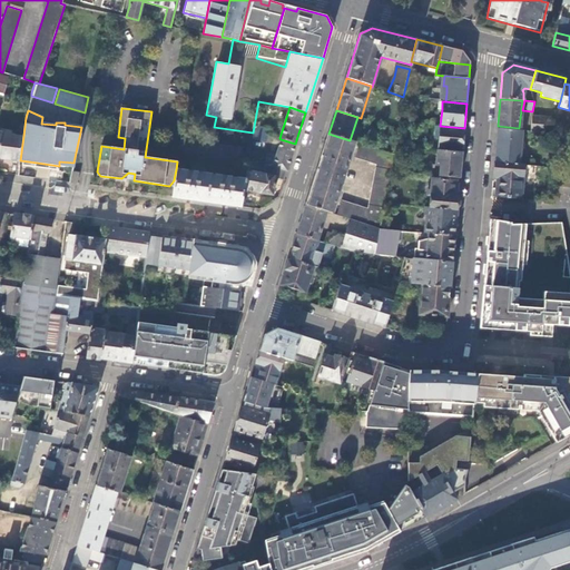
[(544,133),(547,118),(539,117),(538,133),(544,133)]
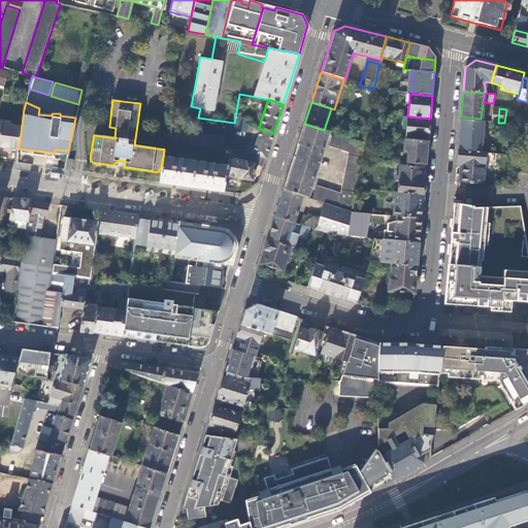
[(513,117),(514,109),(506,109),(504,123),(510,123),(513,117)]
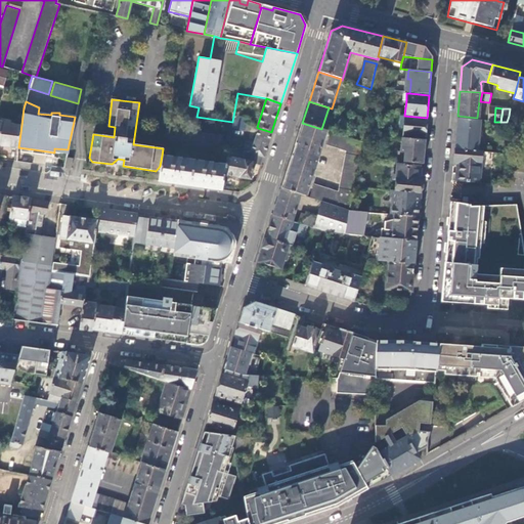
[(425,137),(427,118),(404,116),(403,128),(403,135),(425,137)]
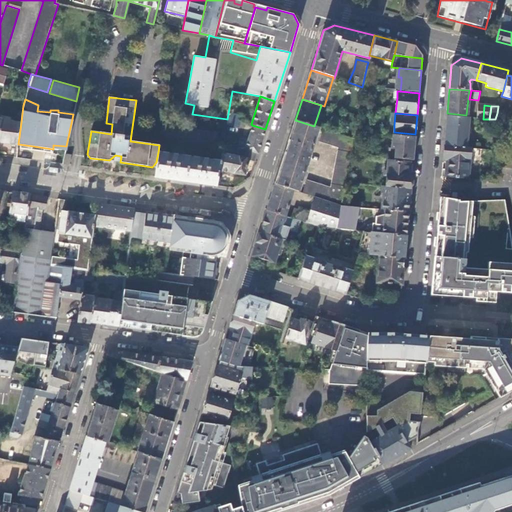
[(501,121),(504,122),(506,115),(497,113),(495,119),(501,121)]
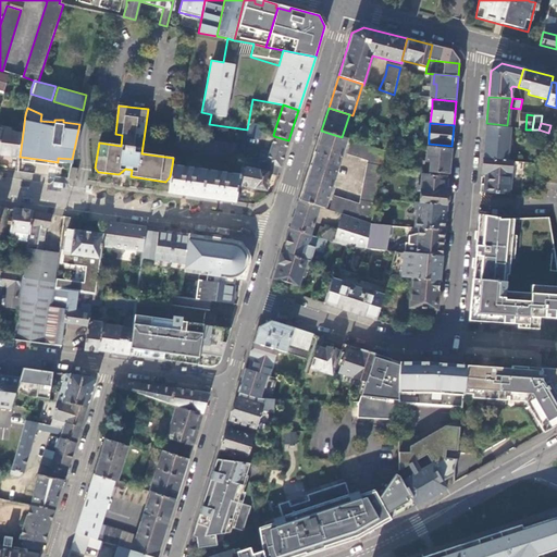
[(247,136),(260,137),(261,125),(248,124),(247,136)]
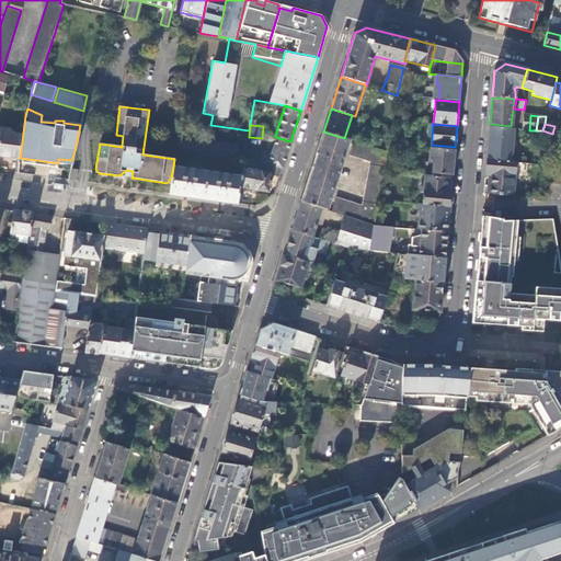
[(490,127),(487,160),(511,162),(514,128),(490,127)]
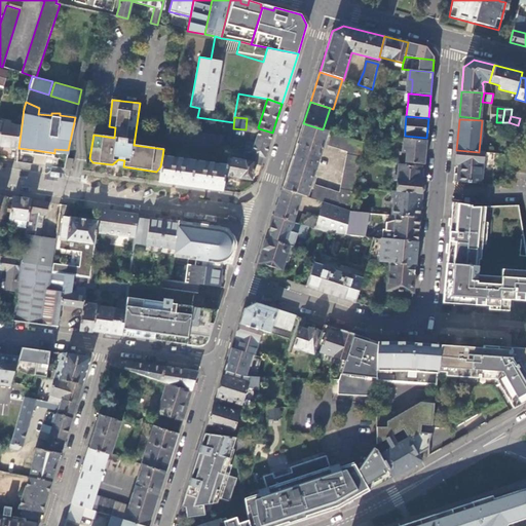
[(0,145),(19,148),(22,125),(0,121),(0,145)]
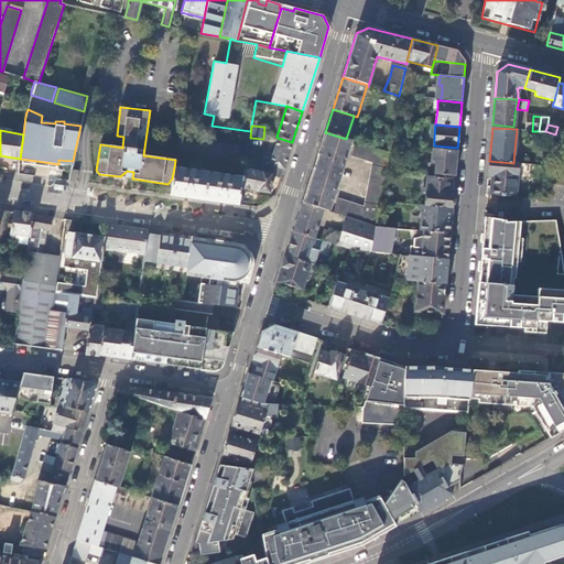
[(325,132),(302,203),(324,210),(328,212),(350,140),(346,139),(325,132)]
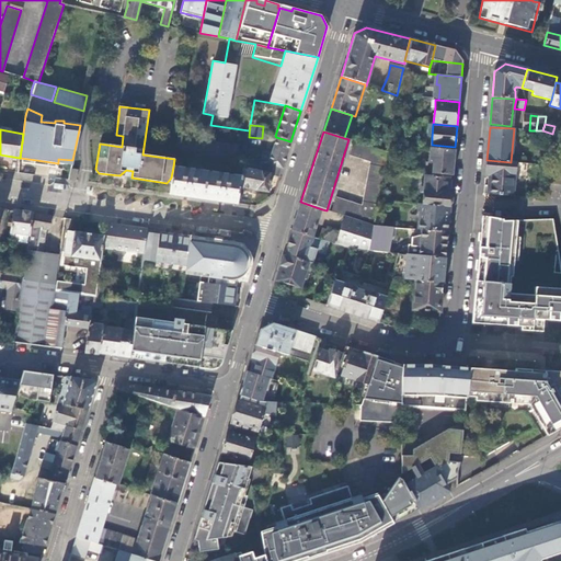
[(238,144),(178,135),(175,149),(236,158),(238,144)]
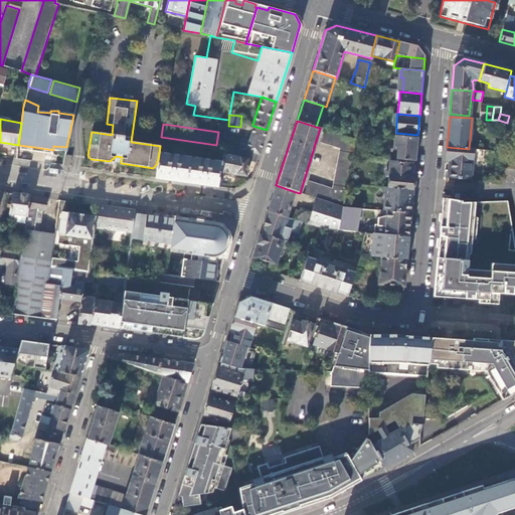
[(245,149),(260,154),(267,130),(253,126),(248,140),(241,138),(238,148),(245,149)]
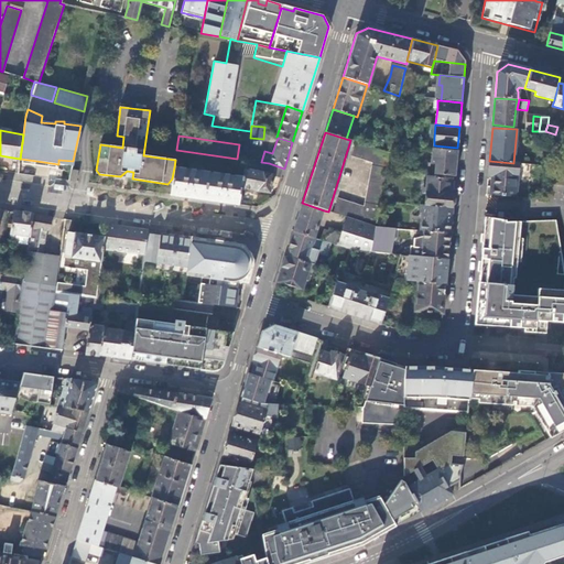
[(386,170),(389,153),(355,142),(350,156),(372,163),(365,208),(337,199),(333,213),(347,217),(376,227),(380,202),(386,170)]
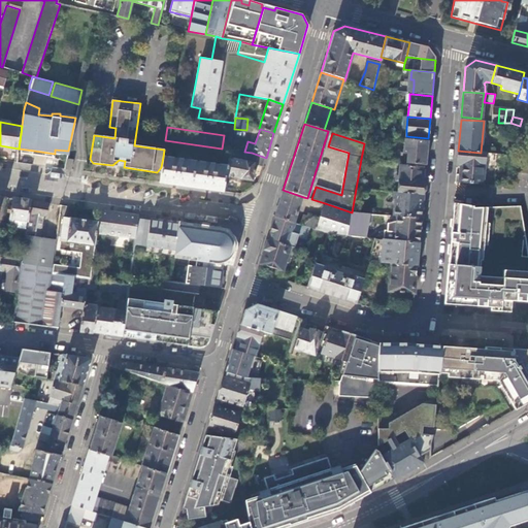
[(426,164),(428,141),(405,139),(403,154),(407,154),(406,163),(426,164)]
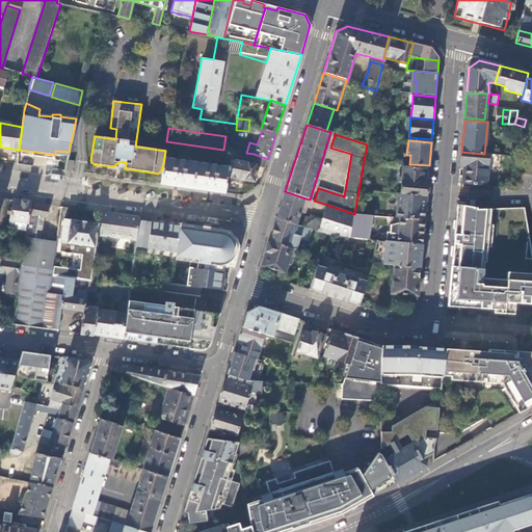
[(459,177),(458,184),(460,184),(486,186),(489,154),(484,154),(461,152),(460,163),(463,163),(462,177),(459,177)]
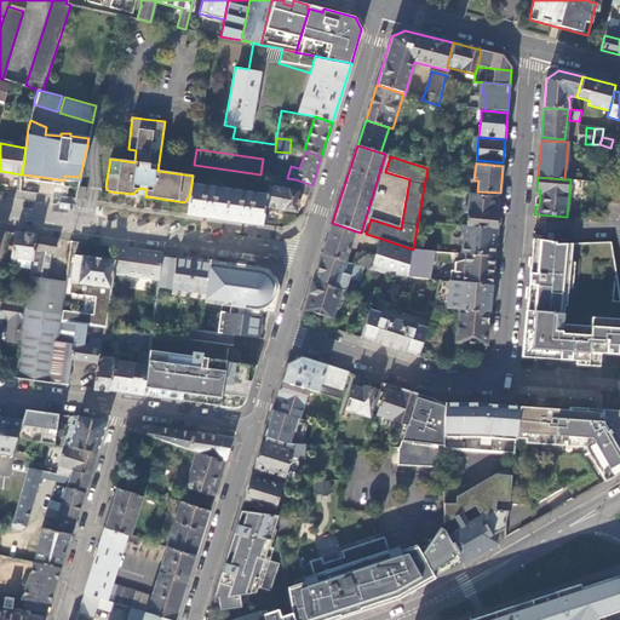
[(273,182),(269,181),(267,195),(265,206),(297,212),(300,190),(273,185),(273,182)]
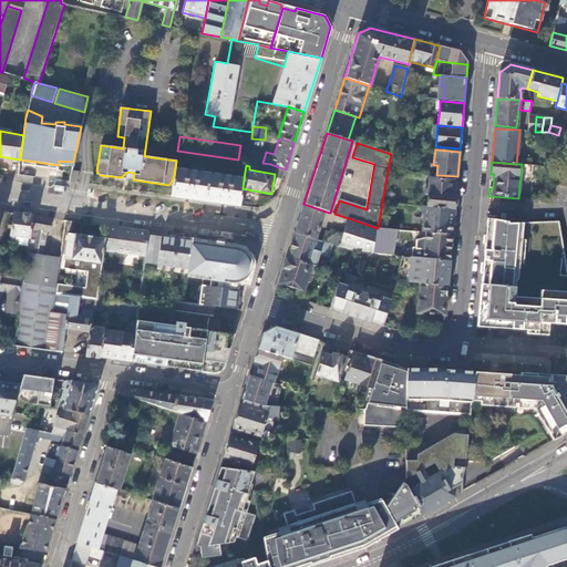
[(173,179),(171,195),(179,196),(227,203),(239,205),(243,188),(244,178),(175,168),(173,179)]
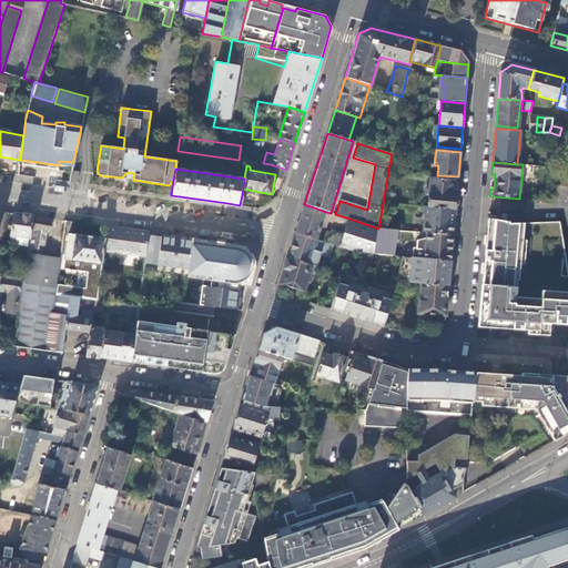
[(71,171),(69,182),(77,182),(79,172),(71,171)]
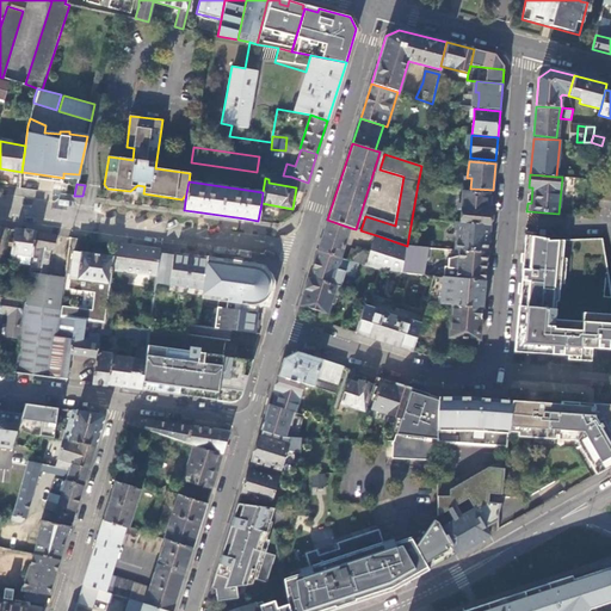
[(136,197),(135,203),(137,204),(142,204),(143,193),(144,186),(137,185),(130,191),(136,197)]
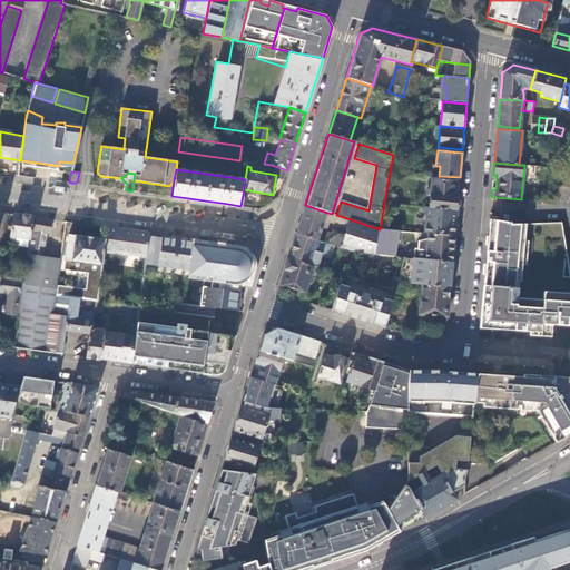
[(457,209),(458,197),(454,197),(457,182),(432,178),(431,189),(428,189),(426,196),(430,196),(429,207),(451,209),(457,209)]
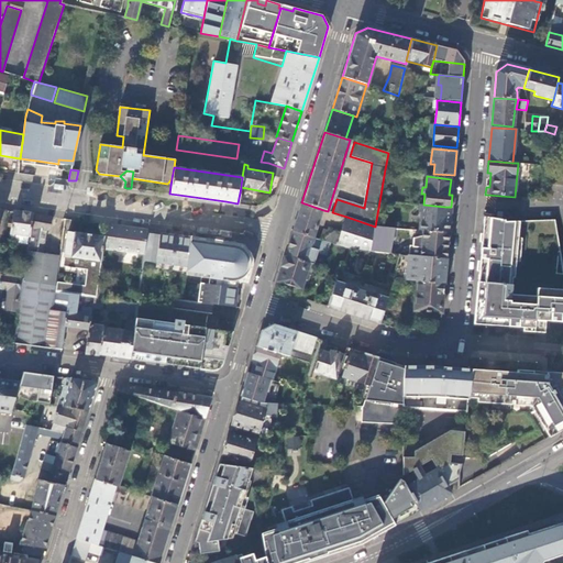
[(301,202),(293,231),(313,238),(323,210),(301,202)]
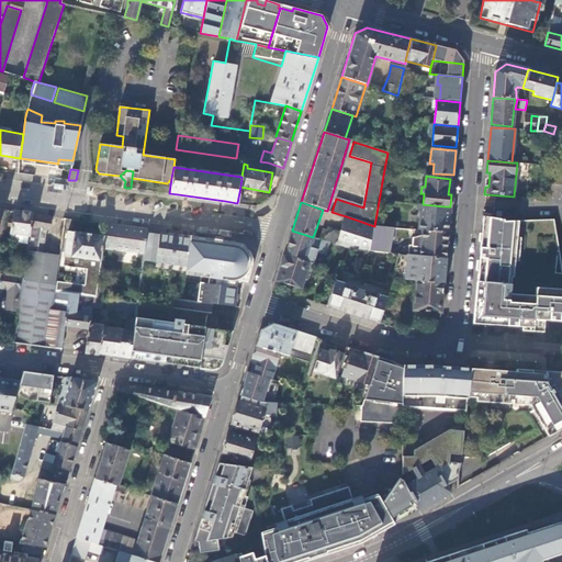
[(418,204),(417,211),(418,211),(417,231),(423,231),(448,233),(449,220),(444,220),(445,206),(423,204),(418,204)]
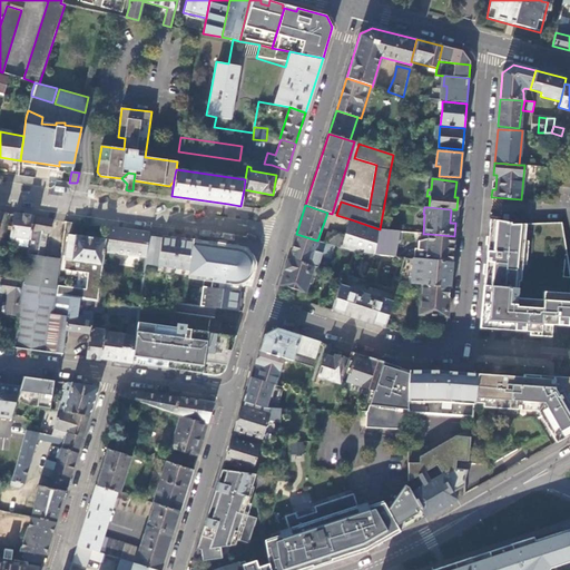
[(17,215),(13,214),(12,223),(11,229),(10,236),(30,239),(32,217),(17,215)]
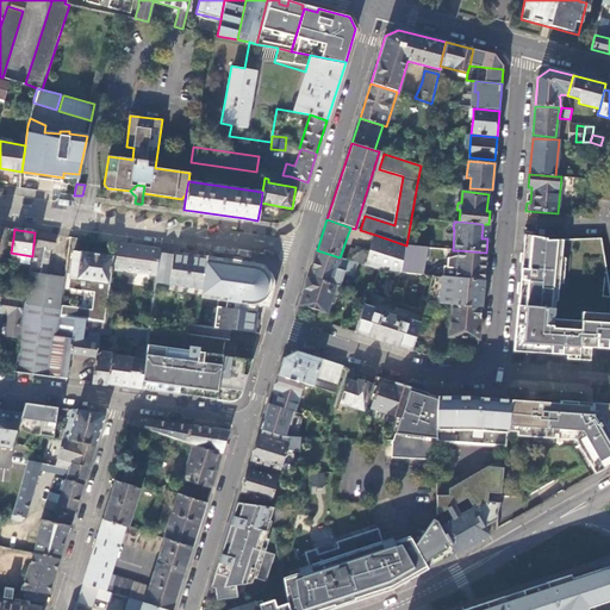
[(25,302),(25,305),(60,310),(60,305),(64,277),(39,273),(42,262),(48,263),(49,249),(54,248),(55,235),(50,234),(35,232),(32,256),(31,265),(25,302)]
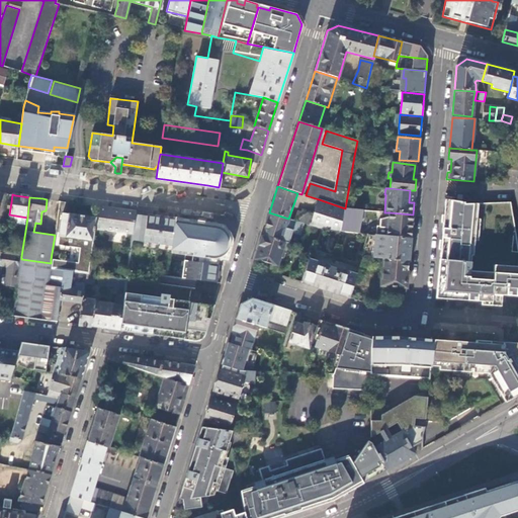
[(345,208),(319,199),(314,214),(308,212),(305,225),(318,229),(341,232),(345,208)]
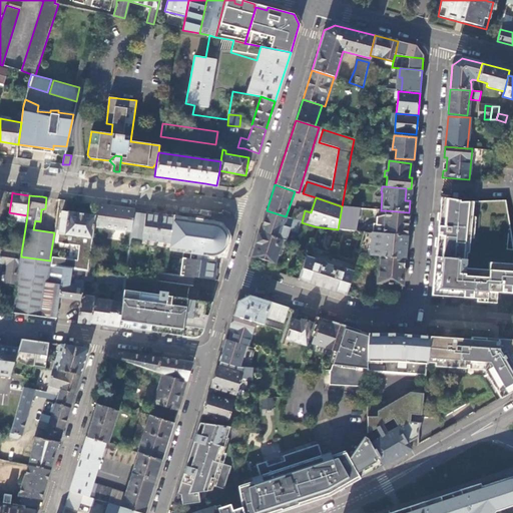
[(436,242),(432,287),(449,289),(449,296),(487,299),(488,292),(512,293),(512,253),(505,200),(459,201),(459,200),(440,197),(437,235),(440,235),(439,242),(436,242)]
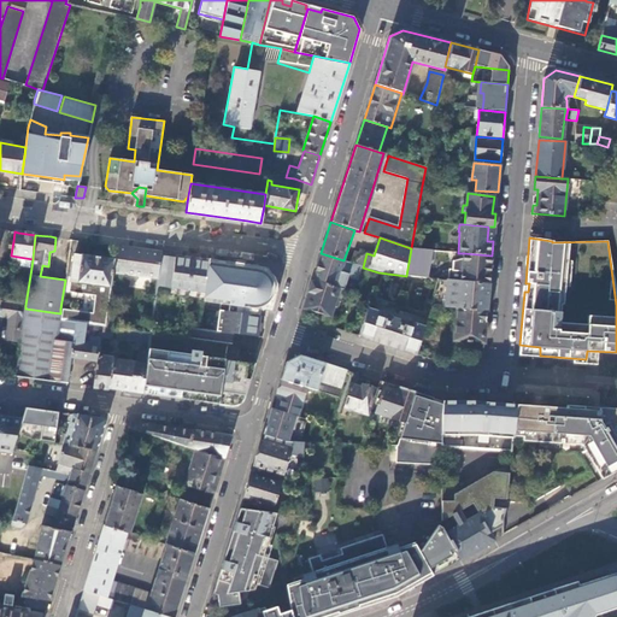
[(140,250),(117,246),(115,259),(113,266),(129,269),(128,275),(158,278),(160,256),(162,252),(140,250)]
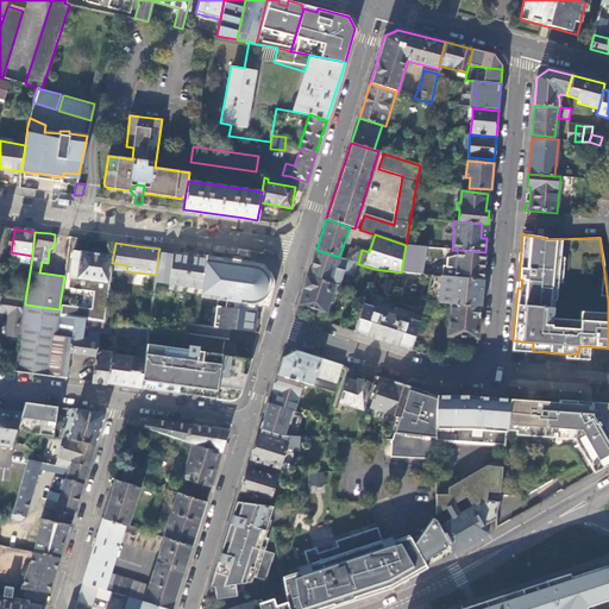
[(443,258),(444,249),(406,245),(401,272),(427,275),(428,270),(422,270),(425,251),(428,251),(428,256),(443,258)]
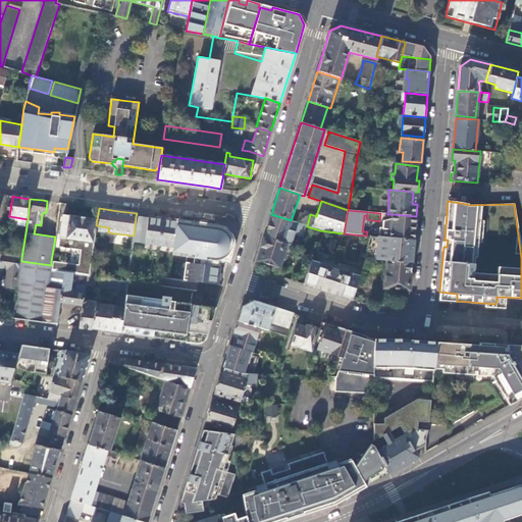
[(307,226),(310,214),(305,212),(301,223),(305,225),(307,226)]
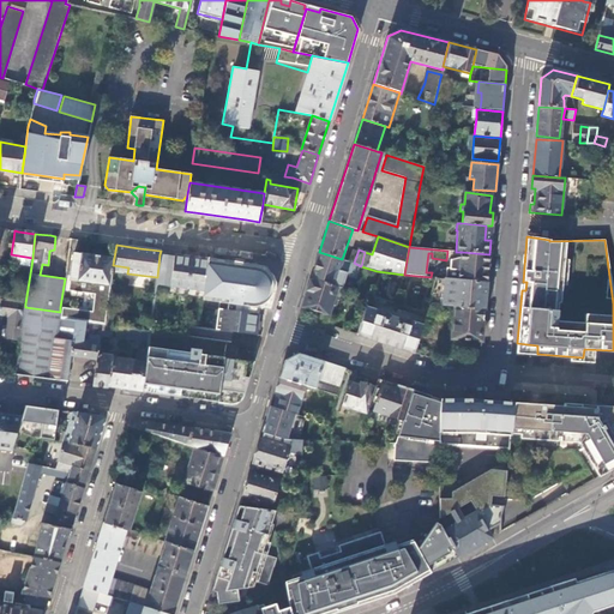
[(342,259),(319,252),(311,280),(338,288),(342,289),(347,274),(355,277),(359,265),(354,263),(342,259)]
